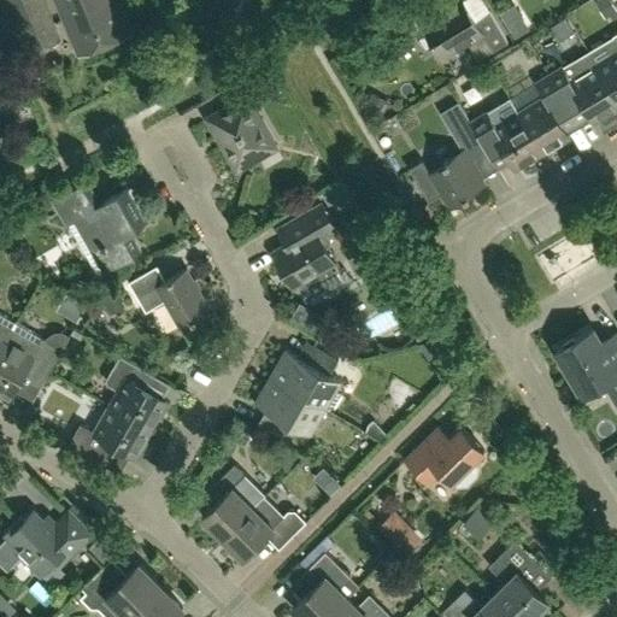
[(7,0),(31,53),(62,40),(45,0),(7,0)]
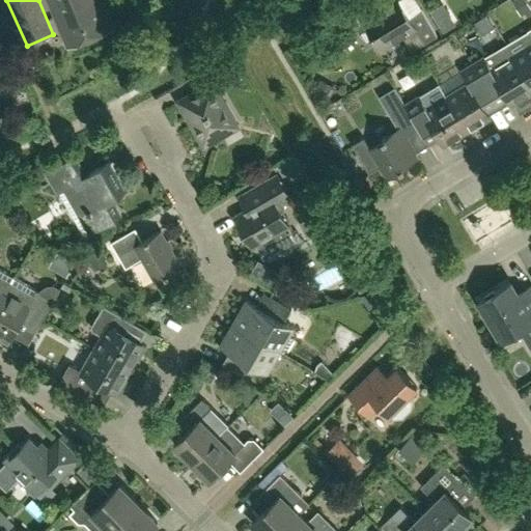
[(48,0),(67,48),(114,28),(102,0),(48,0)]
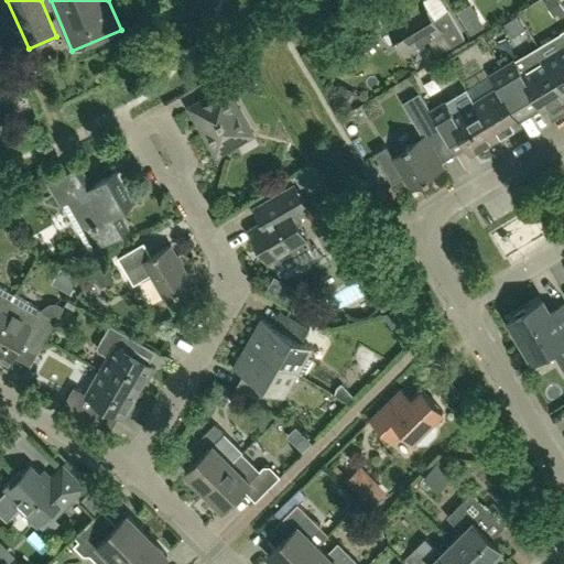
[(423,0),(416,0),(384,20),(405,53),(429,39),(437,54),(464,39),(448,11),(435,19),(423,0)]
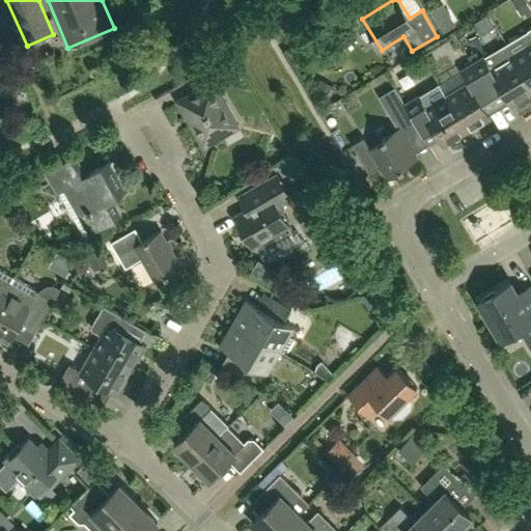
[(530,36),(530,46),(514,56),(530,84),(530,28),(528,30),(530,36)]
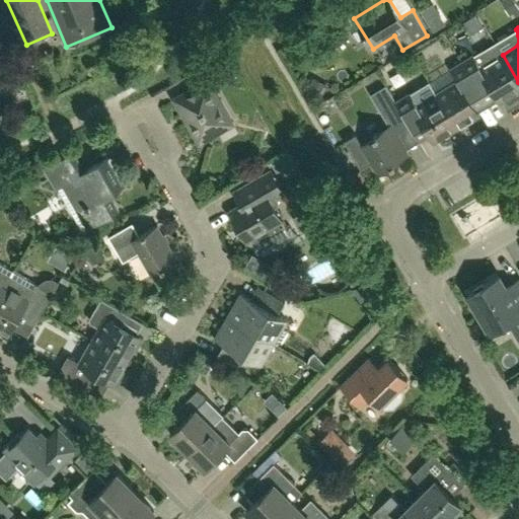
[(463,61),(462,62),(476,86),(489,106),(499,100),(500,101),(518,89),(518,82),(503,55),(492,61),(489,56),(485,59),(480,52),(472,56),(467,48),(458,53),(463,61)]
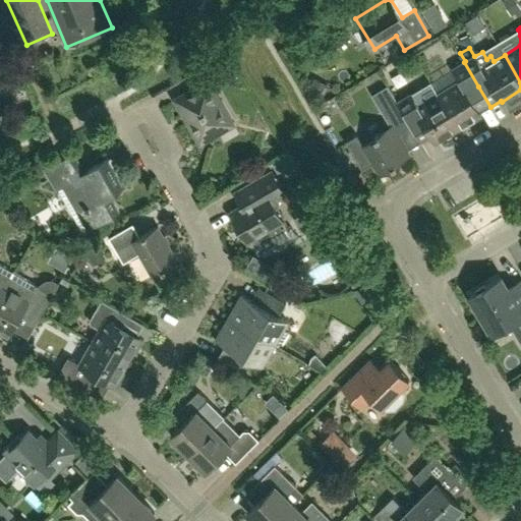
[(490,107),(478,87),(464,62),(453,69),(460,81),(438,95),(458,127),(480,114),(480,113),(490,107)]
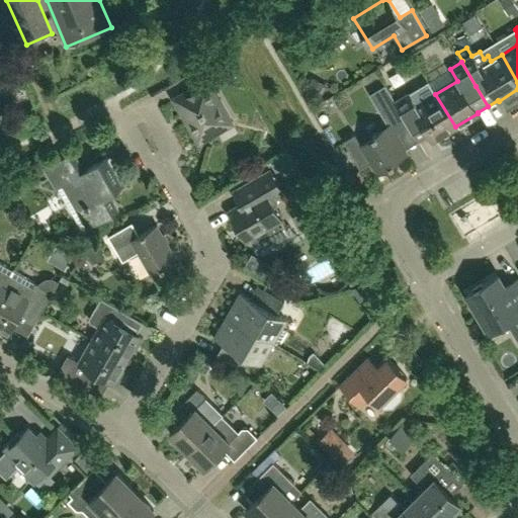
[(199,143),(232,123),(206,80),(174,99),(199,143)]
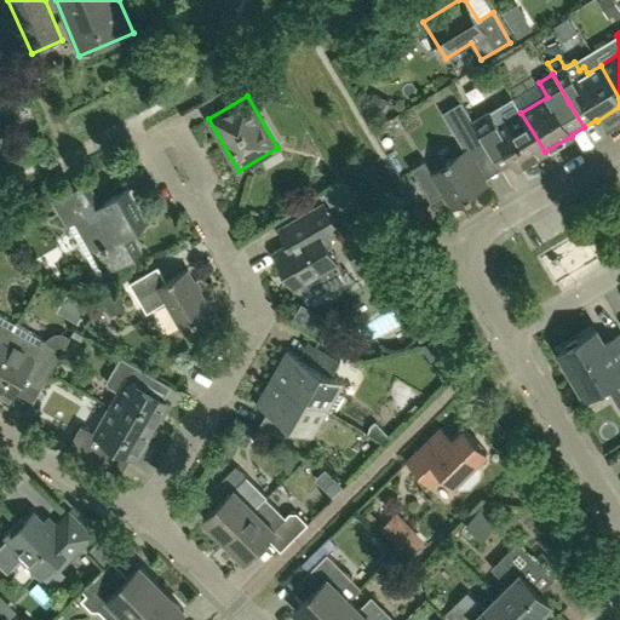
[(545,151),(521,113),(509,120),(500,105),(474,121),(478,130),(491,150),(504,173),(516,165),(518,168),(545,151)]
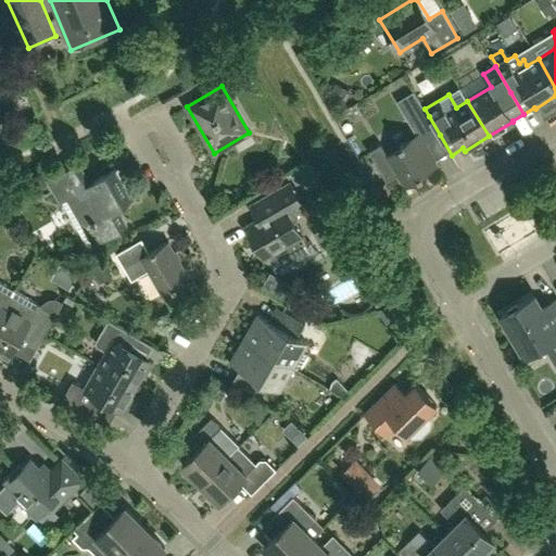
[(422,173),(437,164),(419,134),(400,144),(402,147),(387,155),(405,186),(424,175),(422,173)]
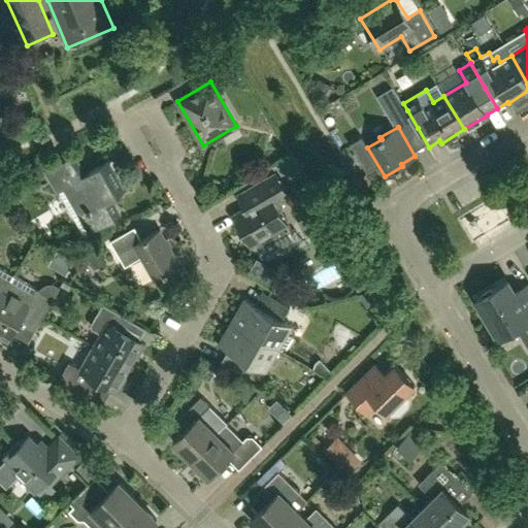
[(45,171),(58,192),(83,235),(118,215),(109,199),(124,191),(107,162),(85,175),(73,156),(45,171)]
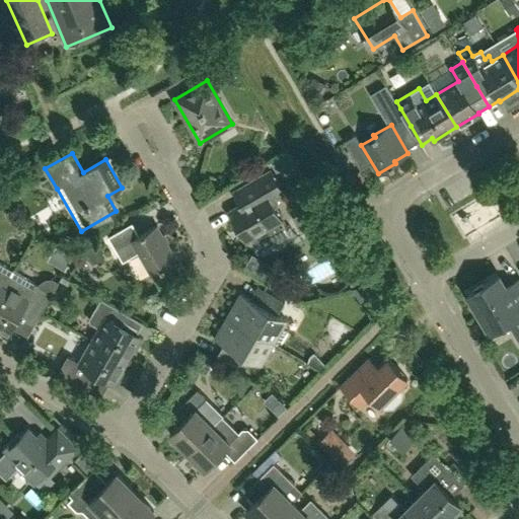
[(271,172),(240,190),(233,194),(240,206),(230,212),(246,241),(250,239),(257,253),(275,243),(276,239),(269,228),(282,221),(275,209),(278,207),(279,203),(275,195),(282,191),(271,172)]
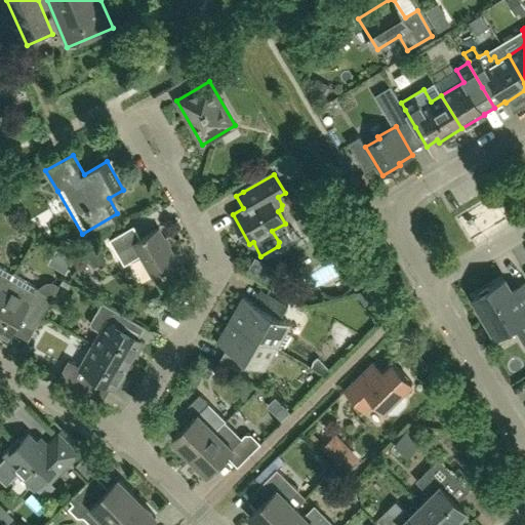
[(469,219),(478,238),(501,226),(500,225),(510,219),(501,203),(469,219)]
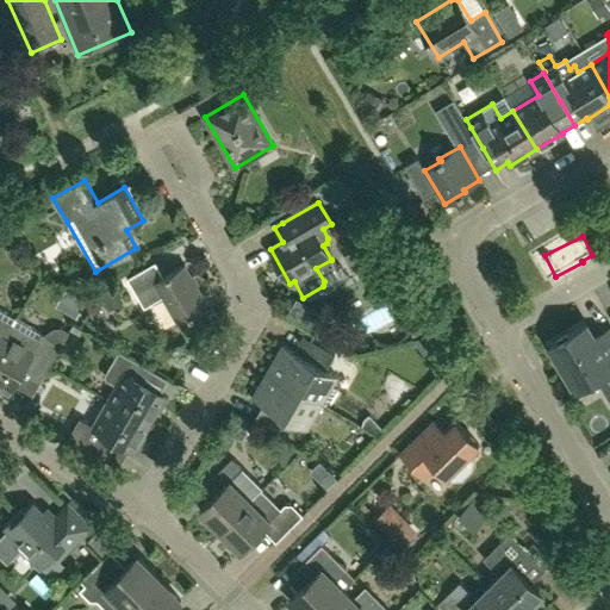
[(179,323),(209,306),(185,265),(163,277),(155,262),(128,279),(144,307),(163,297),(179,323)]
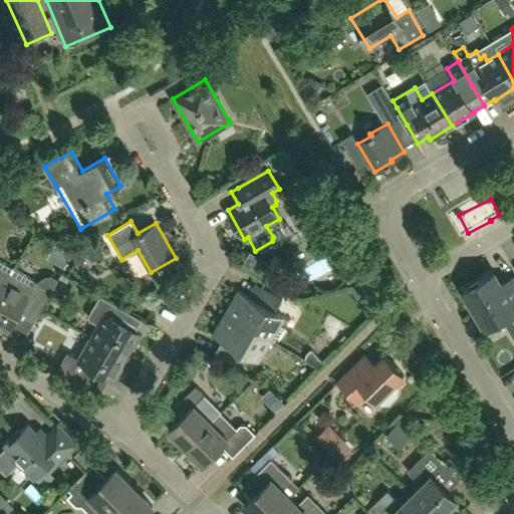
[(0,292),(14,268),(14,267),(13,268),(0,260),(0,292)]
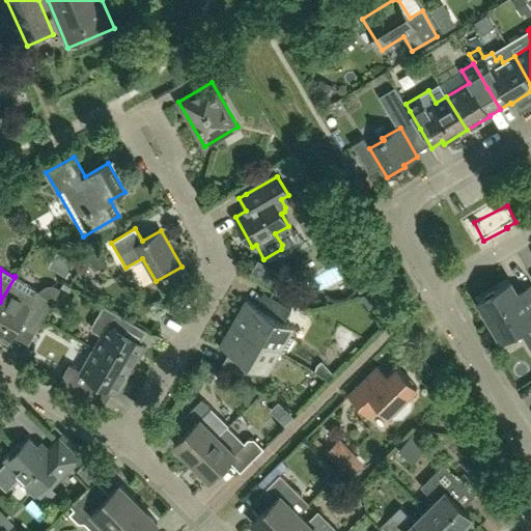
[(54,301),(37,290),(16,278),(16,277),(15,277),(0,302),(0,336),(8,341),(22,317),(38,327),(54,301)]
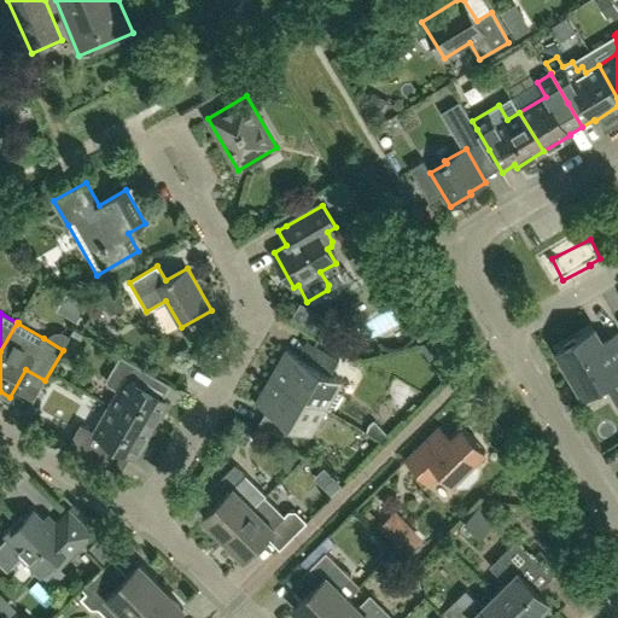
[(617,331),(601,340),(594,327),(557,350),(584,396),(605,383),(617,404),(617,331)]
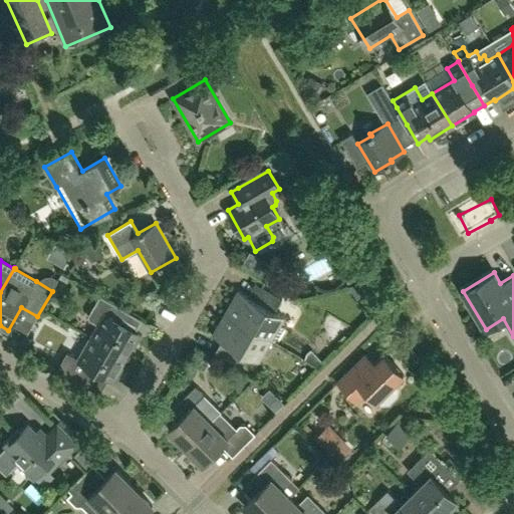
[(239,290),(226,313),(278,343),(286,329),(280,325),(285,317),(275,312),(282,299),(261,287),(254,300),(239,290)]
